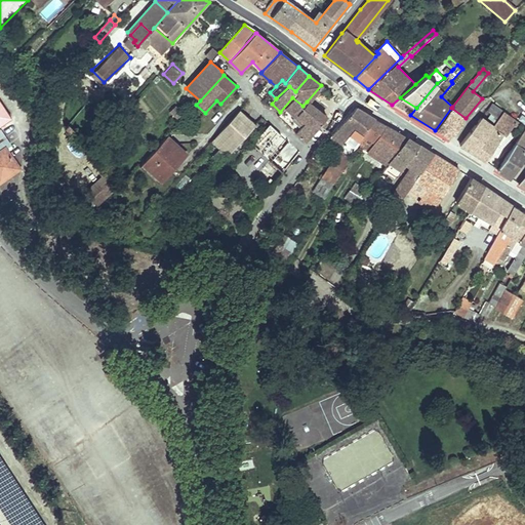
[(0,126),(13,117),(0,97),(0,126)]
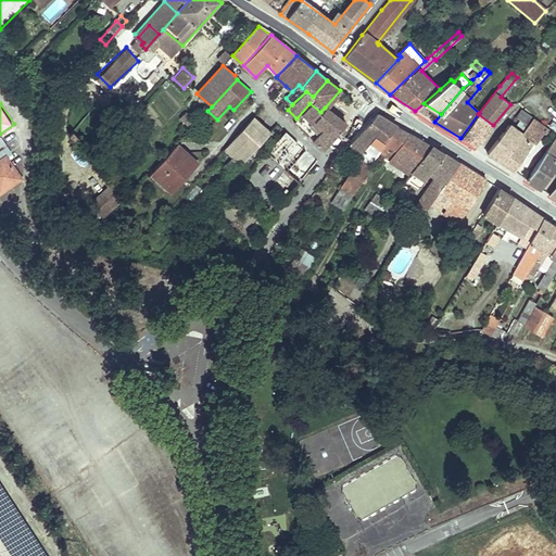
[(297,118),(293,122),(324,150),(345,124),(325,108),(320,112),(310,103),(297,118)]
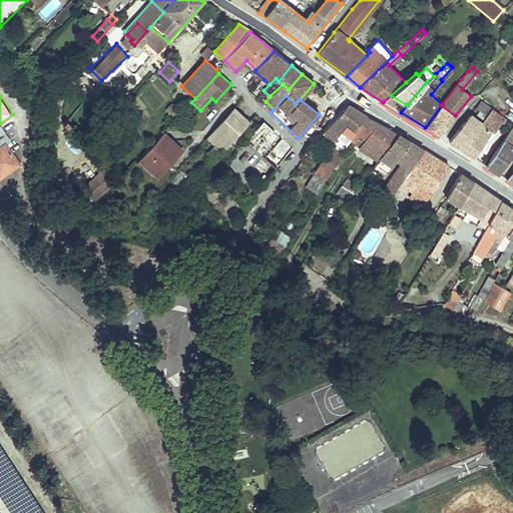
[(486,116),(492,108),(482,101),(476,108),(486,116)]
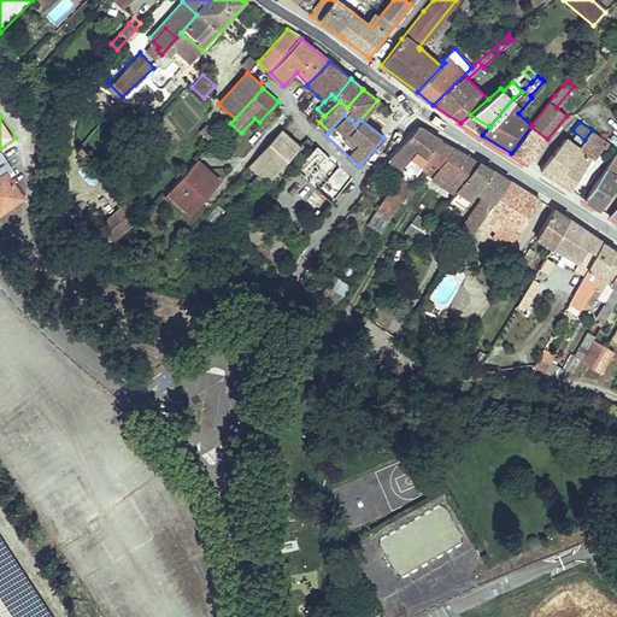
[(440,140),(418,127),(404,144),(391,159),(415,177),(416,175),(419,170),(421,166),(424,162),(427,158),(440,140)]
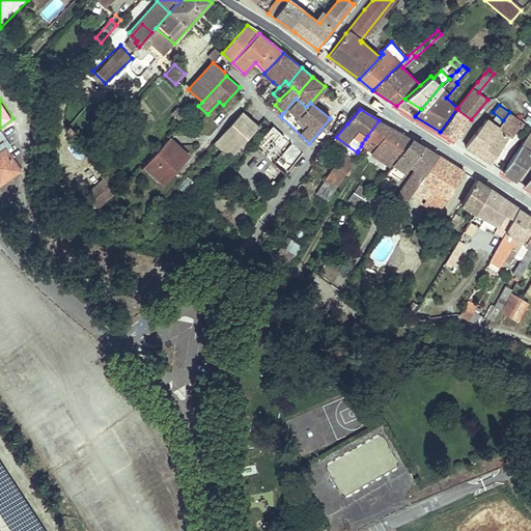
[(471,119),(456,109),(440,132),(454,141),(471,119)]
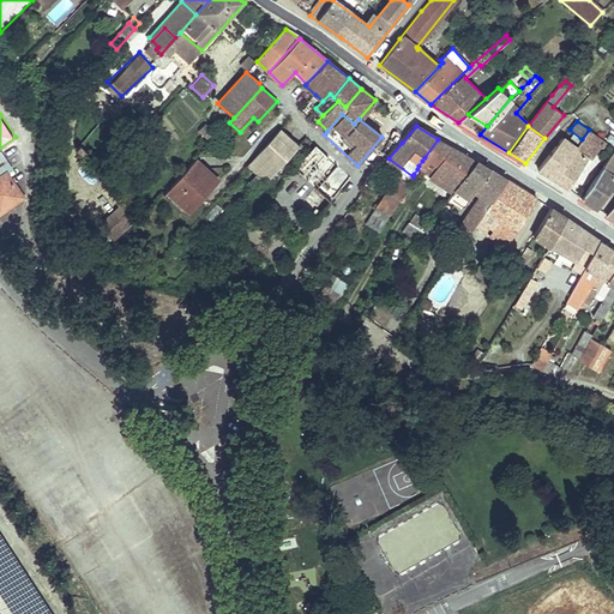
[(289,138),(280,130),(247,166),(257,174),(289,138)]
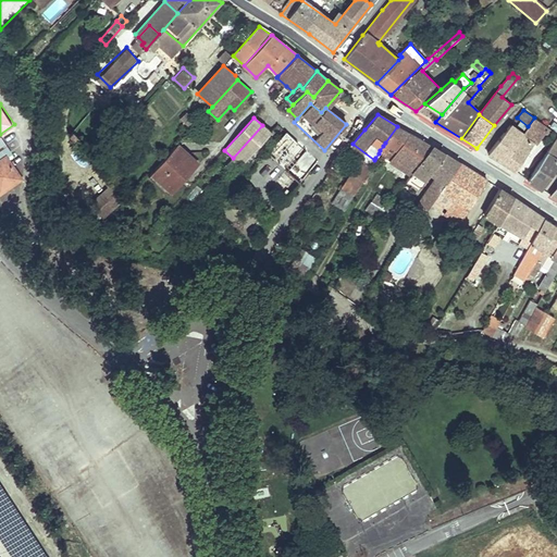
[(534,146),(547,127),(534,118),(528,126),(523,133),(511,124),(487,155),(514,172),(525,156),(533,145),(534,146)]
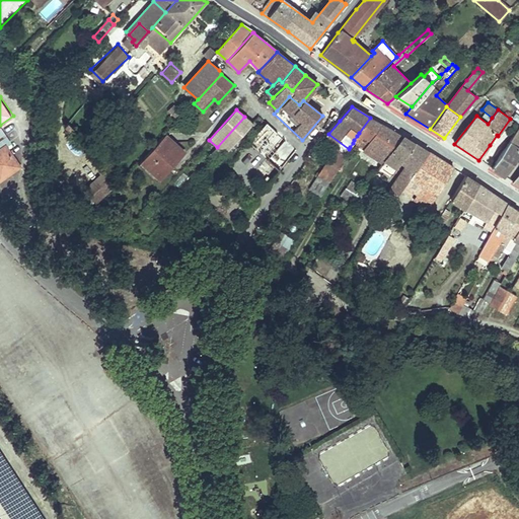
[(251,123),(244,117),(217,147),(222,151),(223,150),(226,152),(246,129),(249,125),(251,123)]
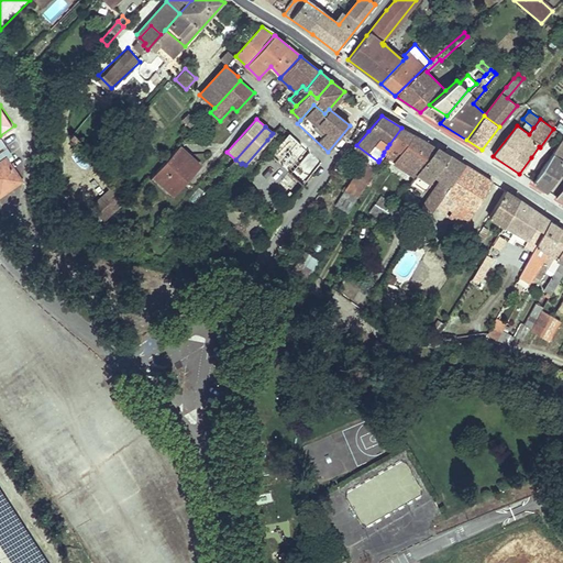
[(401,128),(389,144),(401,152),(393,163),(415,177),(437,146),(429,142),(401,128)]
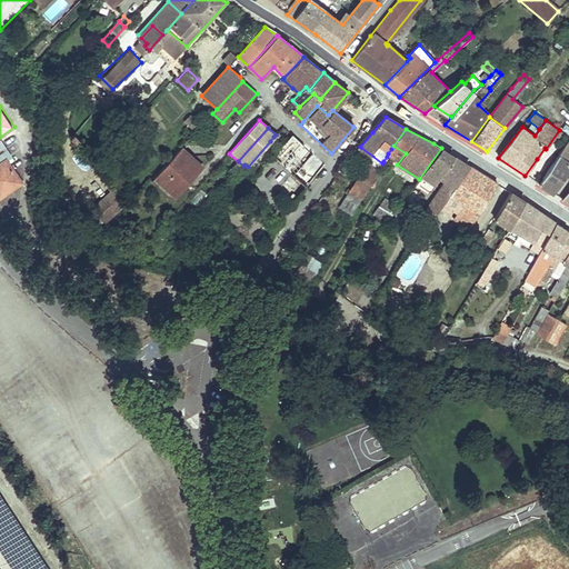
[(73,133),(70,138),(76,145),(80,141),(73,133)]
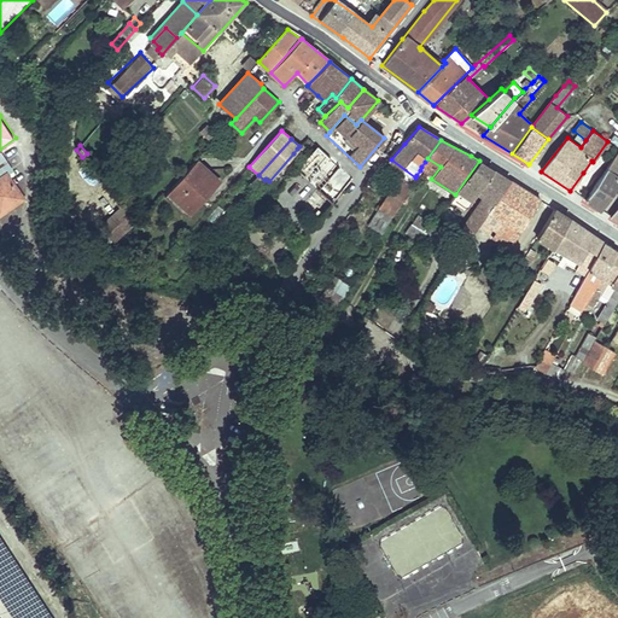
[(351,179),(316,146),(296,172),(314,187),(333,203),(351,179)]
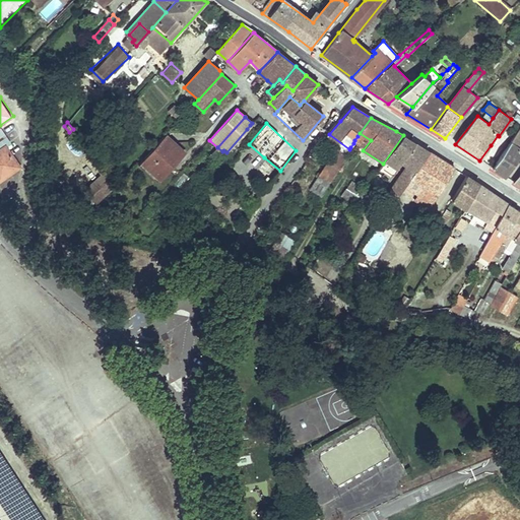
[(519,126),(493,169),(505,177),(519,154),(519,126)]
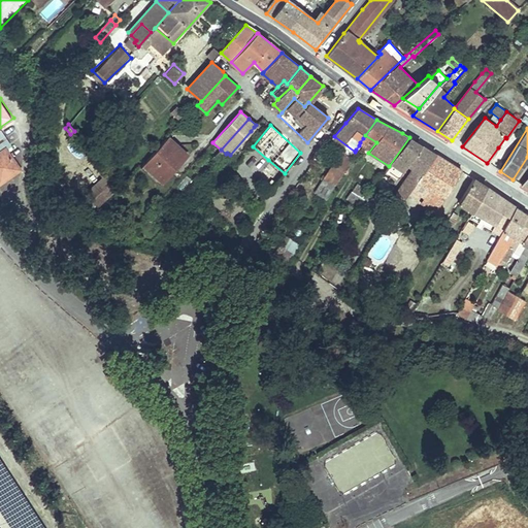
[(255,134),(251,131),(230,155),(234,159),(255,134)]
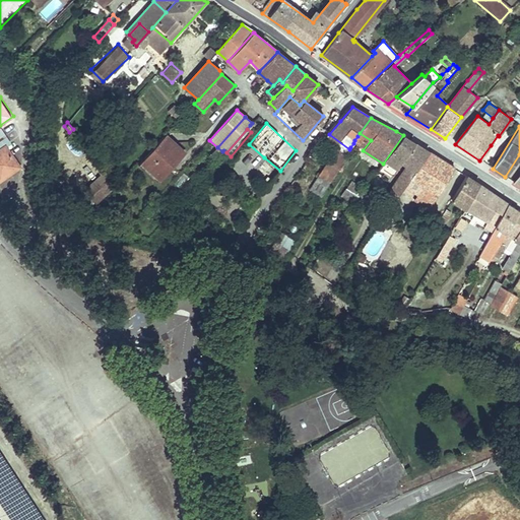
[(371,140),(360,133),(358,136),(354,140),(353,143),(363,150),(371,140)]
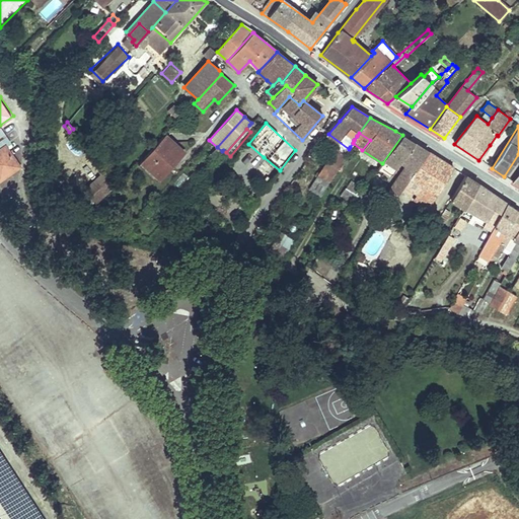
[(165,135),(140,162),(159,179),(183,152),(165,135)]
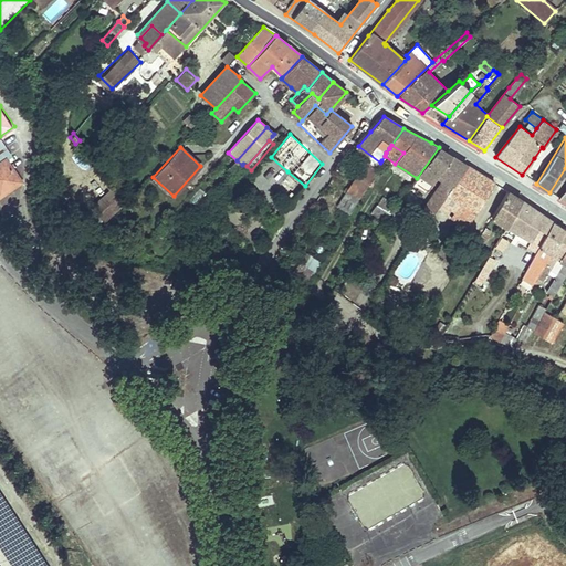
[(417,178),(413,182),(427,191),(437,177),(442,180),(423,210),(432,216),(443,198),(447,194),(467,165),(439,147),(417,178)]
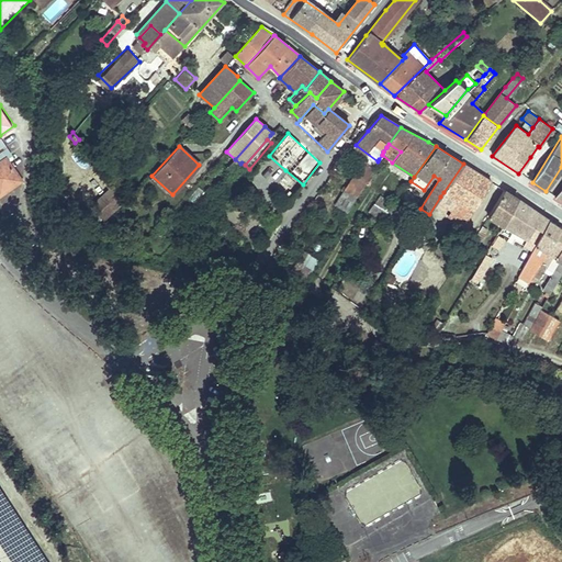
[(534,158),(540,148),(539,147),(538,146),(530,157),(534,158)]
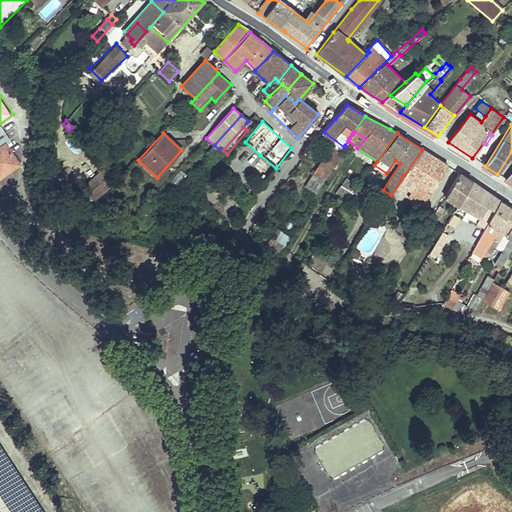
[(260,155),(245,142),(231,158),(237,164),(247,172),(260,155)]
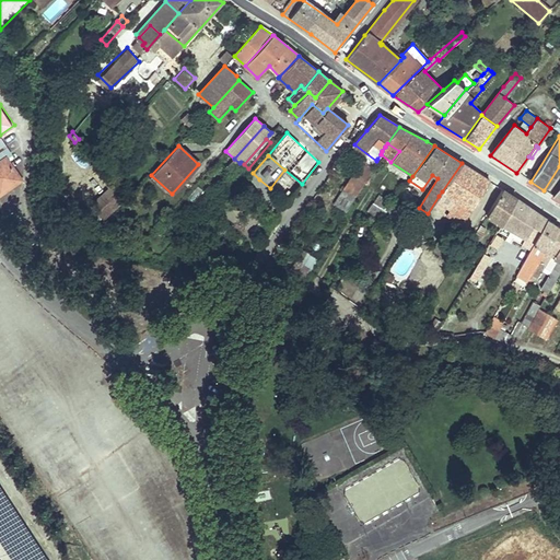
[(240,163),(234,159),(225,168),(231,173),(240,163)]
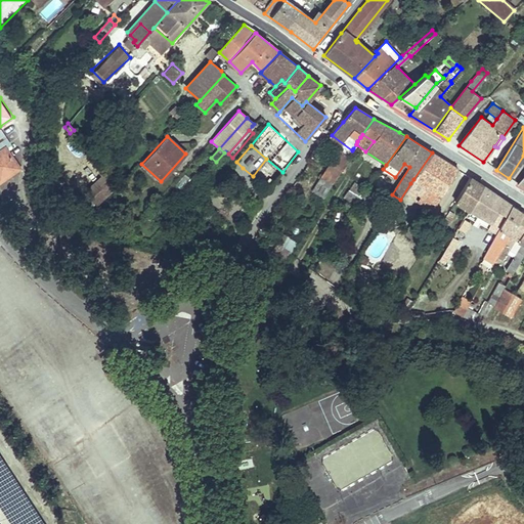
[(0,181),(19,168),(8,150),(0,156),(0,181)]
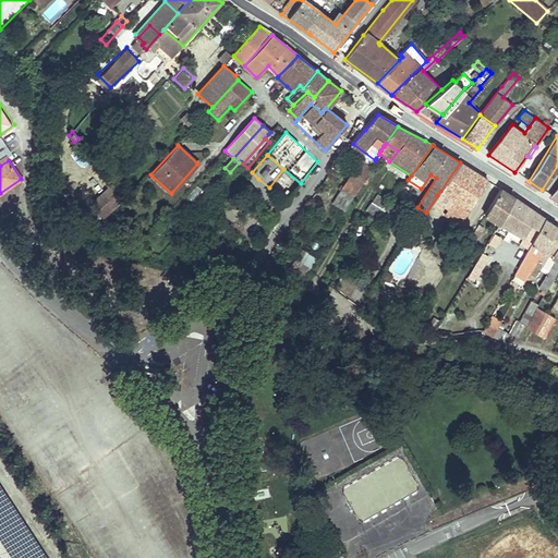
[(339,195),(351,202),(363,181),(371,167),(360,160),(339,195)]
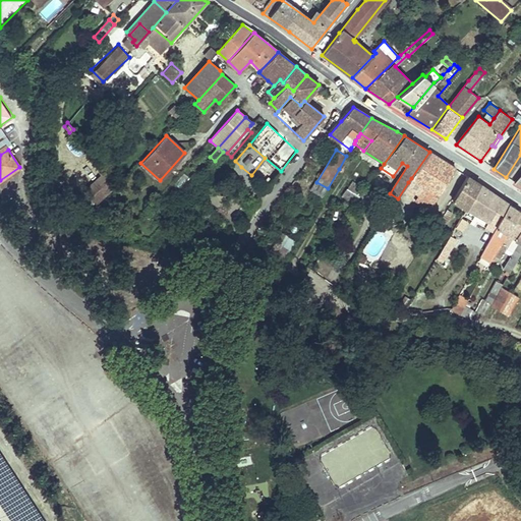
[(411,178),(417,182),(423,186),(408,212),(420,219),(427,208),(430,210),(455,168),(429,152),(411,178)]
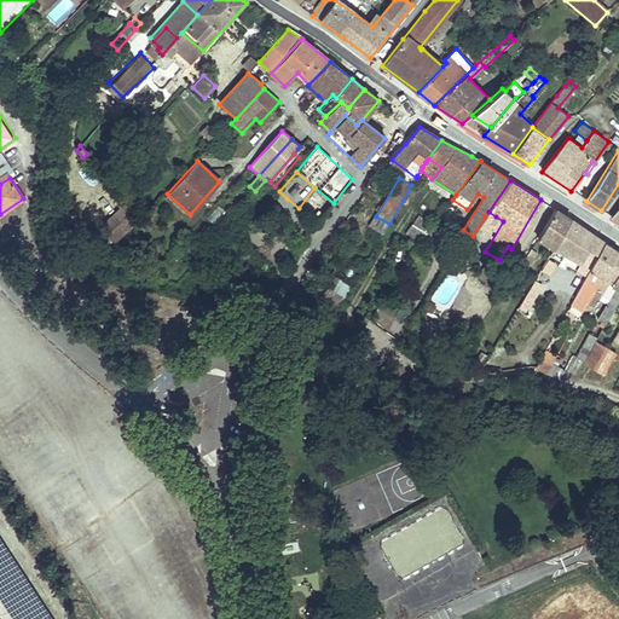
[(371,186),(363,197),(369,201),(377,190),(371,186)]
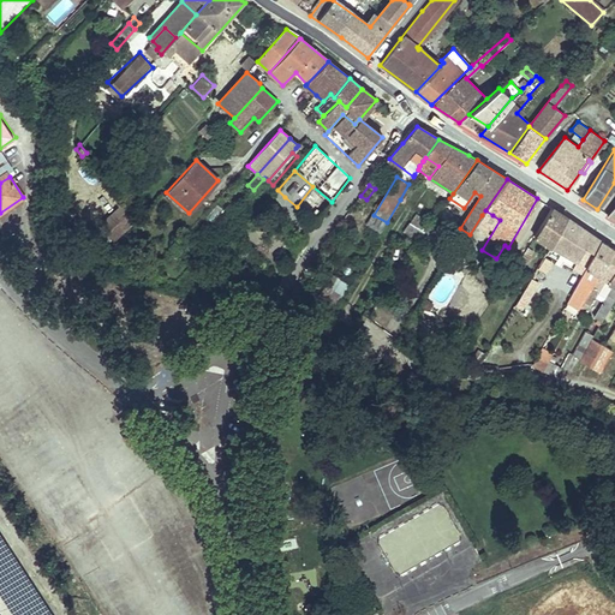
[(312,186),(297,207),(315,224),(332,202),(312,186)]
